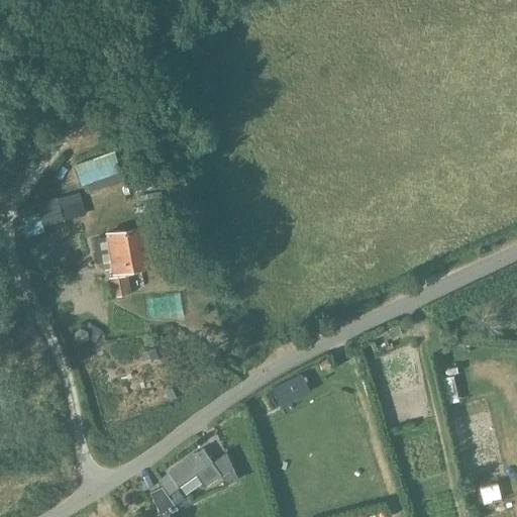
[(78,168),(85,186),(121,172),(114,154),(78,168)]
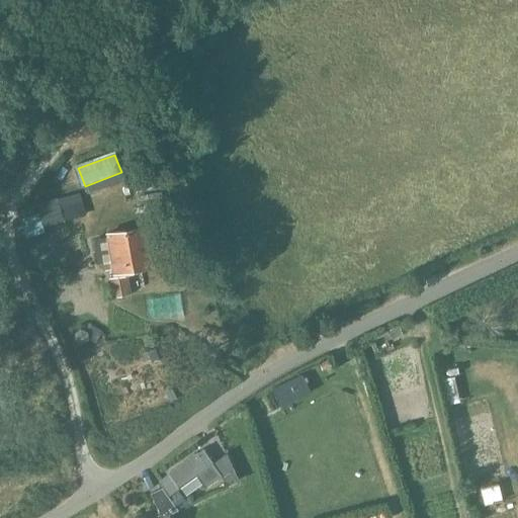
[(110,263),(104,263),(105,271),(111,270),(112,275),(110,276),(113,297),(130,295),(126,276),(137,275),(136,272),(149,270),(144,230),(105,236),(106,239),(110,263)]
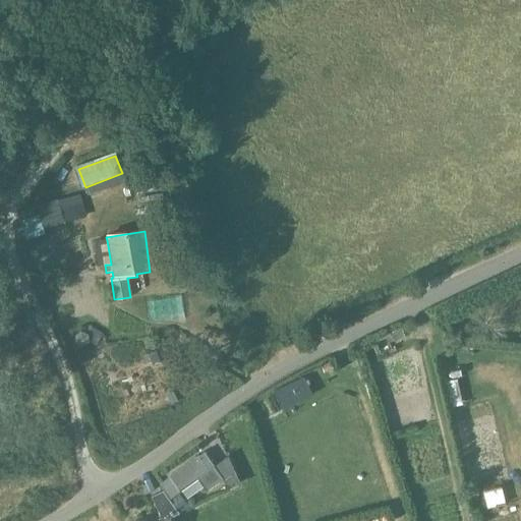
[(330,363),(320,367),(323,373),(332,369),(330,363)]
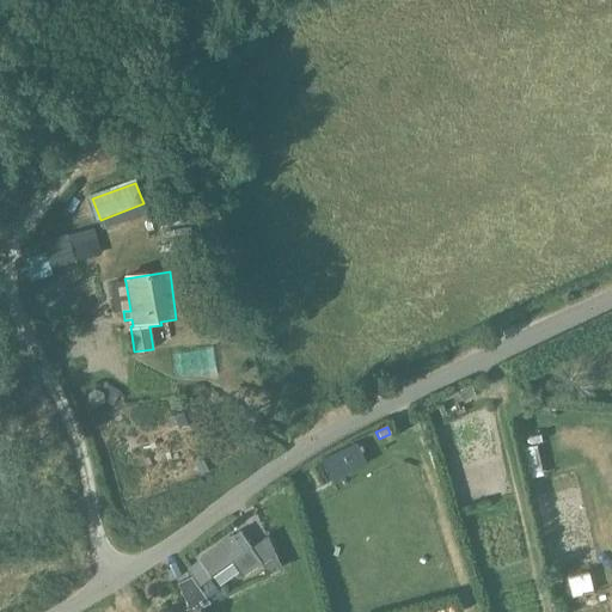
[(356,444),(320,461),(329,478),(365,460),(356,444)]
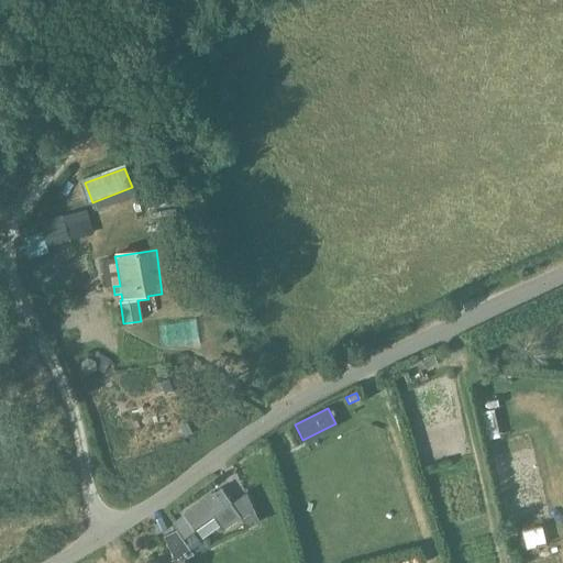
[(222,531),(239,518),(219,489),(183,515),(185,517),(173,525),(184,540),(213,518),(222,531)]
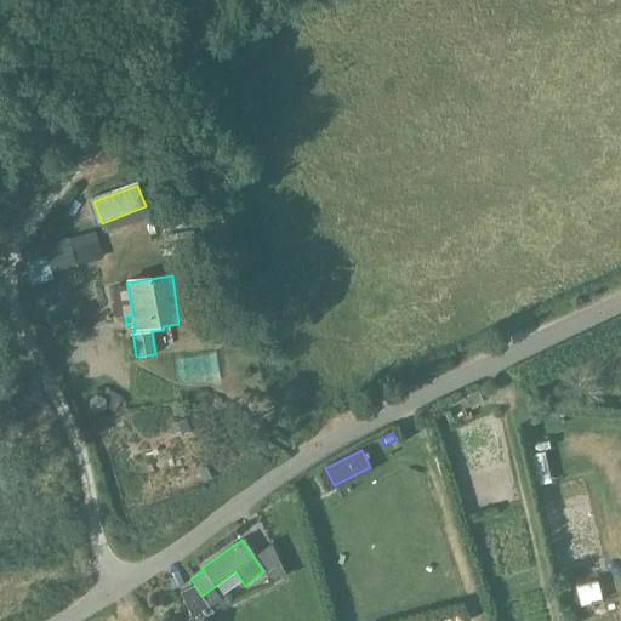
[(278,562),(263,571),(272,582),(285,576),(278,562)]
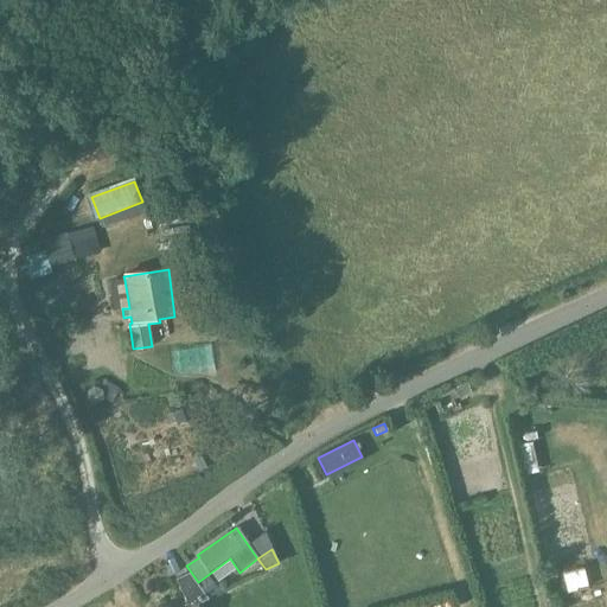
[(562,574),(567,594),(588,589),(583,569),(562,574)]
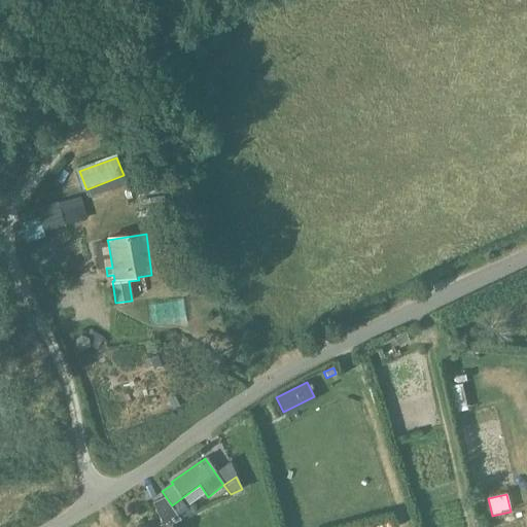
[(171,526),(171,525),(179,521),(164,499),(151,504),(161,524),(152,526),(144,526),(142,526),(171,526)]
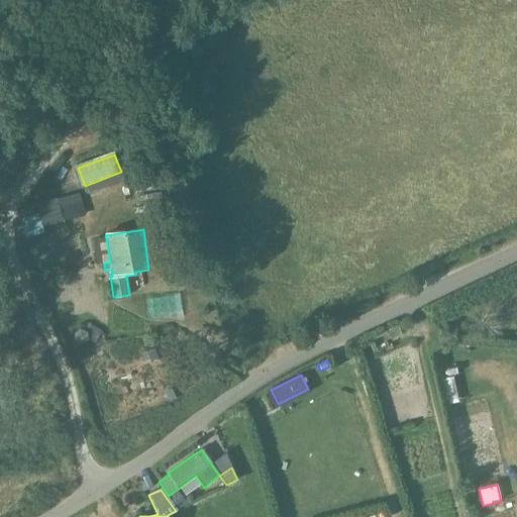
[(178,491),(169,498),(177,509),(186,503),(178,491)]
